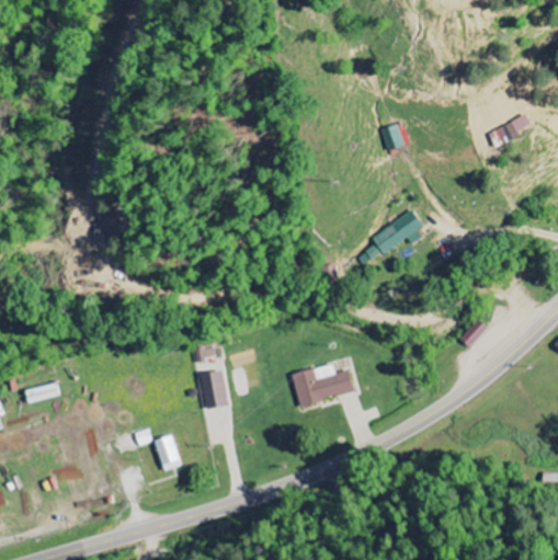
[(382,130),(389,152),(413,144),(406,122),(382,130)]
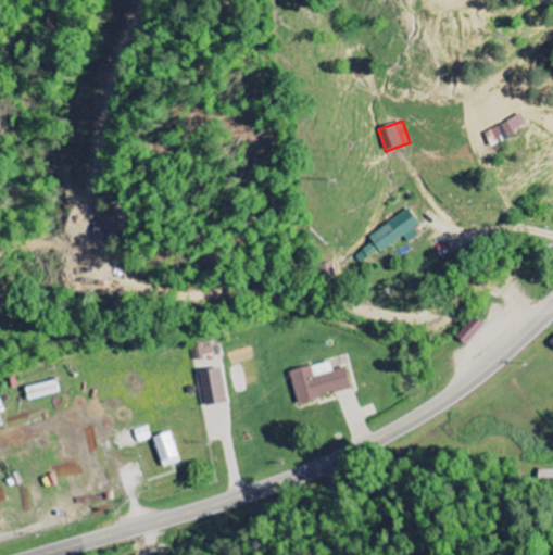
[(372,235),(382,253),(409,238),(411,242),(425,234),(412,211),(372,235)]
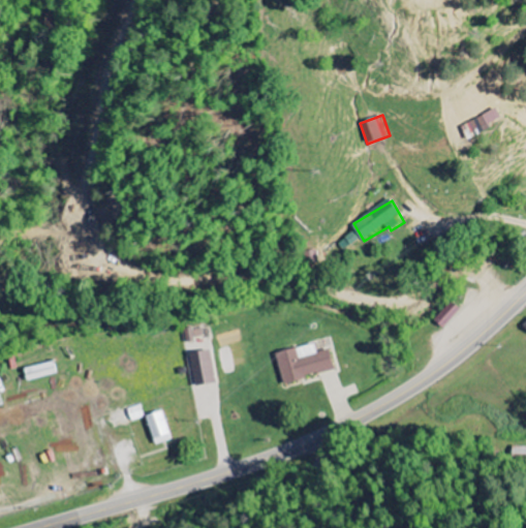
[(276,351),(282,381),(334,370),(329,348),(316,350),(314,343),(276,351)]
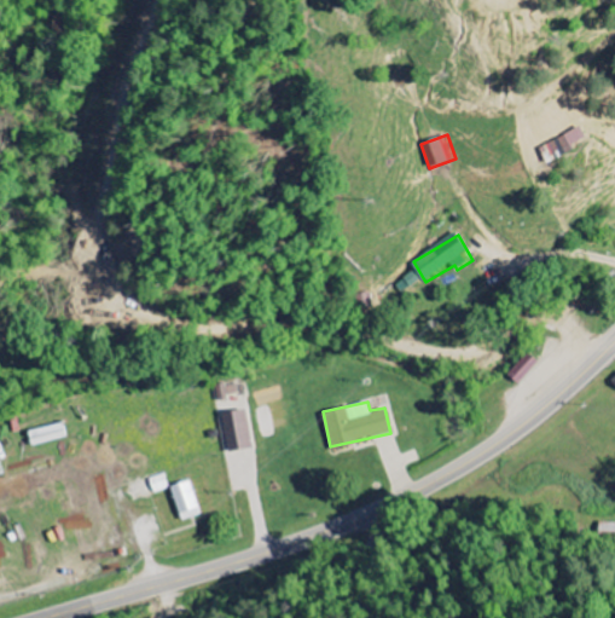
[(248,409),(224,411),(227,449),(251,448),(248,409)]
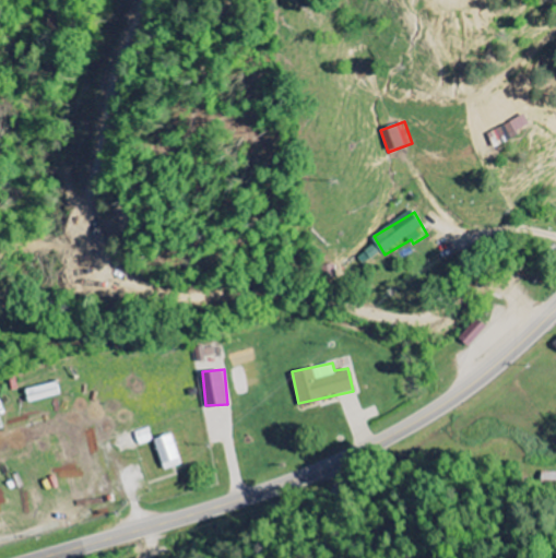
[(153,441),(150,427),(135,431),(140,446),(153,441)]
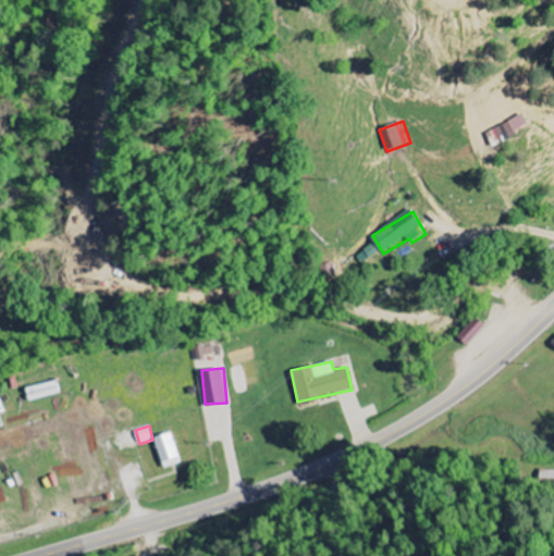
[(180,462),(170,431),(152,436),(162,468),(180,462)]
